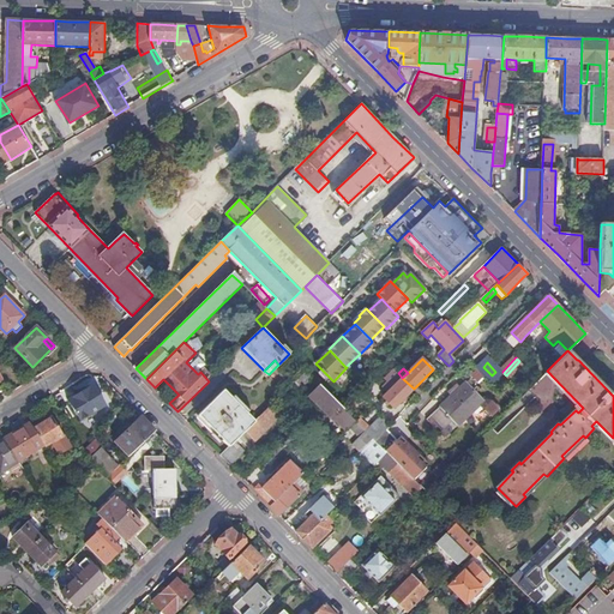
[(301,387),(312,377),(306,371),(295,381),(301,387)]
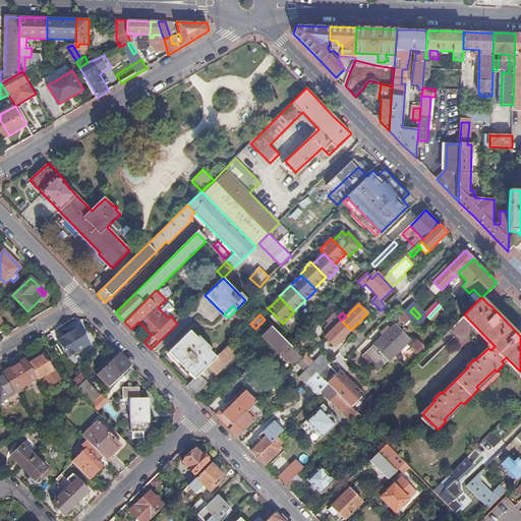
[(341,321),(338,316),(332,323),(336,326),(341,321)]
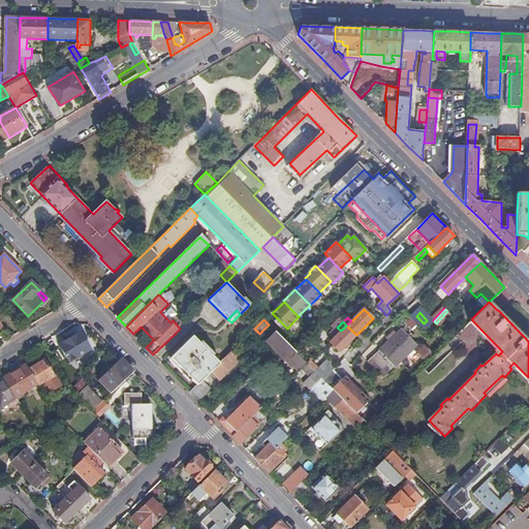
[(341,331),(337,328),(332,333),(335,336),(330,342),(339,351),(356,335),(346,325),(341,331)]
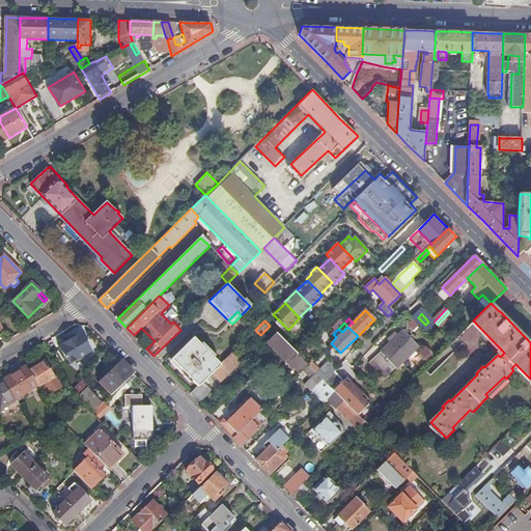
[(401,331),(396,336),(412,352),(417,346),(401,331)]
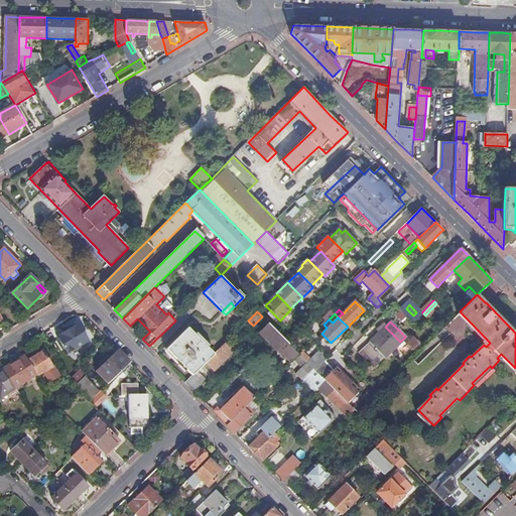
[(58,337),(68,354),(90,341),(79,324),(58,337)]
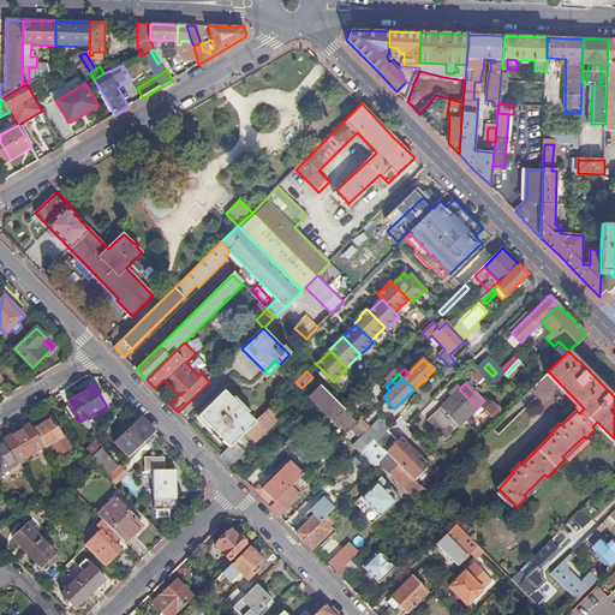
[(351,417),(342,408),(333,398),(321,387),(311,396),(317,404),(317,407),(321,412),(326,412),(333,418),(335,418),(338,416),(342,422),(346,422),(348,419),(354,425),(357,423),(351,417)]
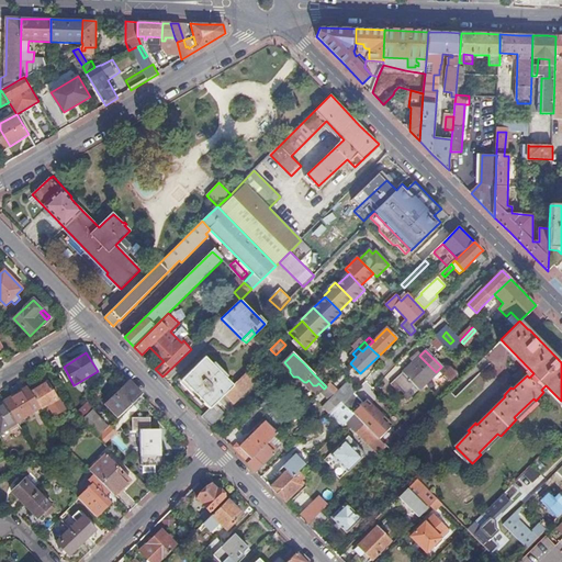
[(436,372),(419,356),(390,385),(401,396),(413,385),(418,391),(436,372)]
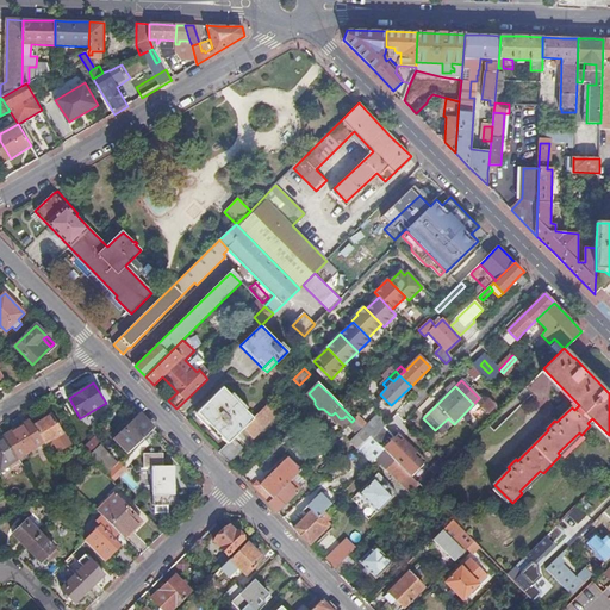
[(229,443),(235,437),(244,428),(254,418),(242,405),(243,403),(238,398),(236,399),(223,387),(199,411),(210,423),(209,424),(229,443)]
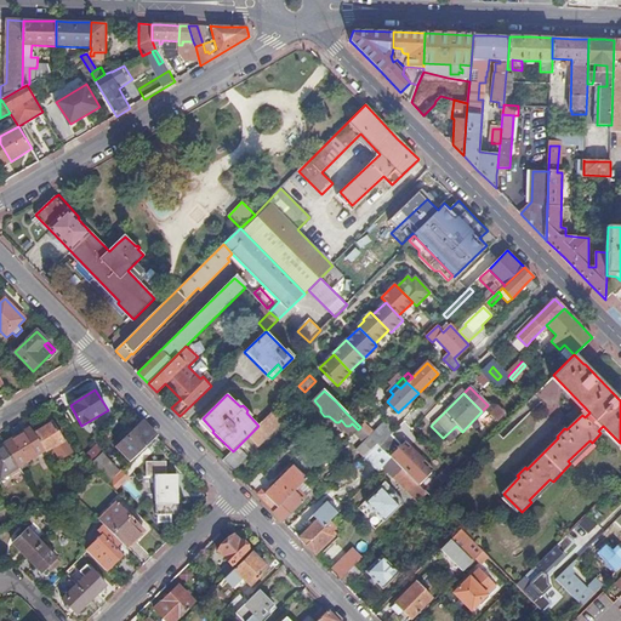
[(495,404),(485,414),(494,422),(503,414),(495,404)]
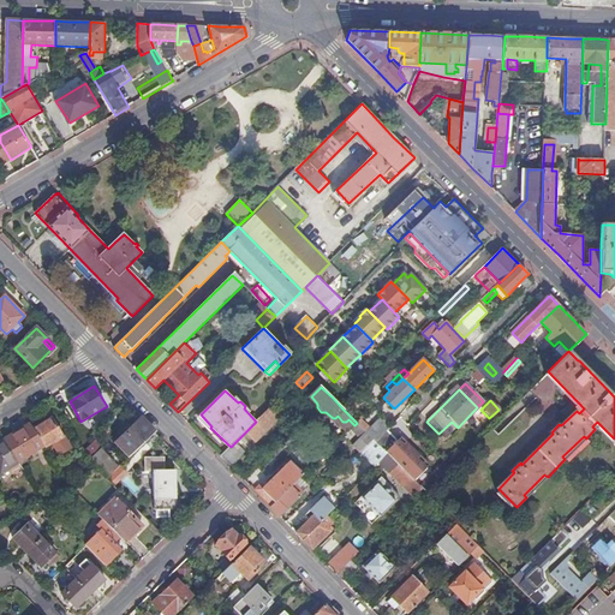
[(342,408),(351,417),(357,410),(350,401),(342,408)]
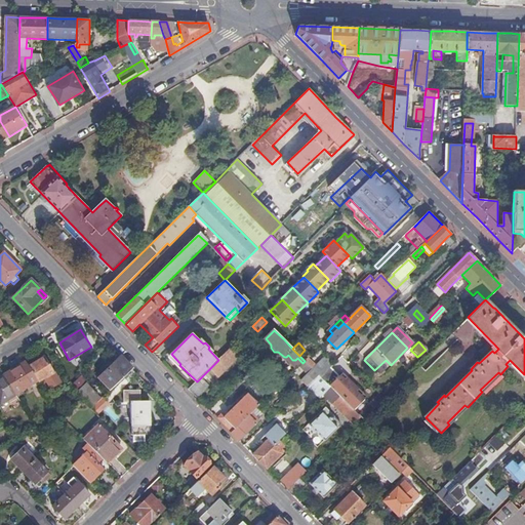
[(218,360),(210,368),(219,377),(241,355),(232,347),(218,360)]
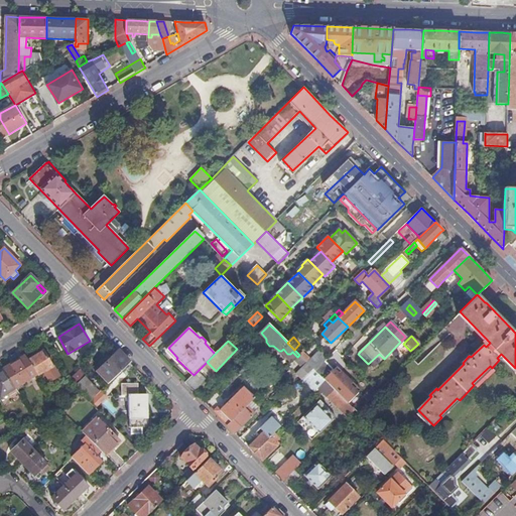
[(37,375),(38,376),(52,367),(43,352),(41,353),(39,349),(26,356),(37,375)]
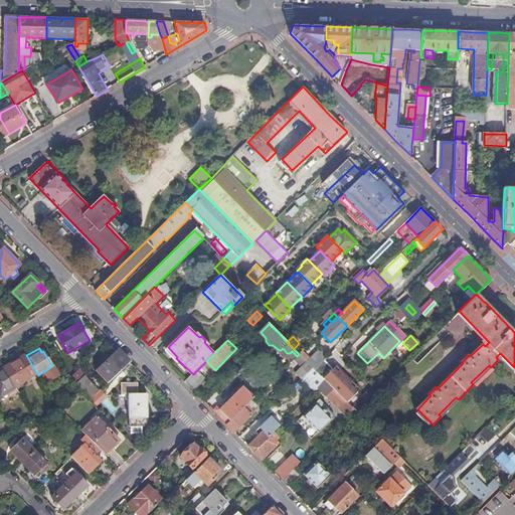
[(122,370),(131,362),(119,350),(97,370),(109,382),(115,376),(122,370)]
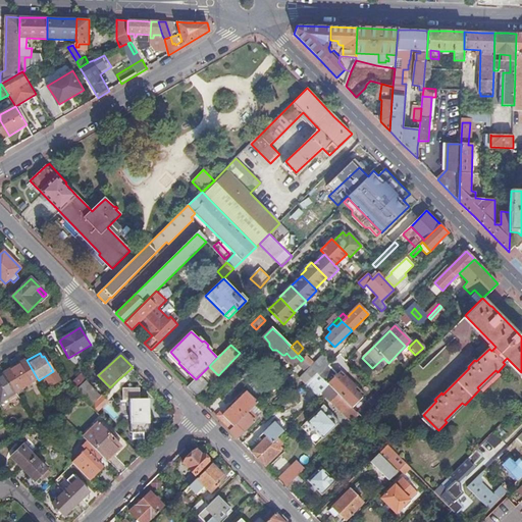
[(301,361),(298,364),(311,377),(316,373),(303,359),(301,361)]
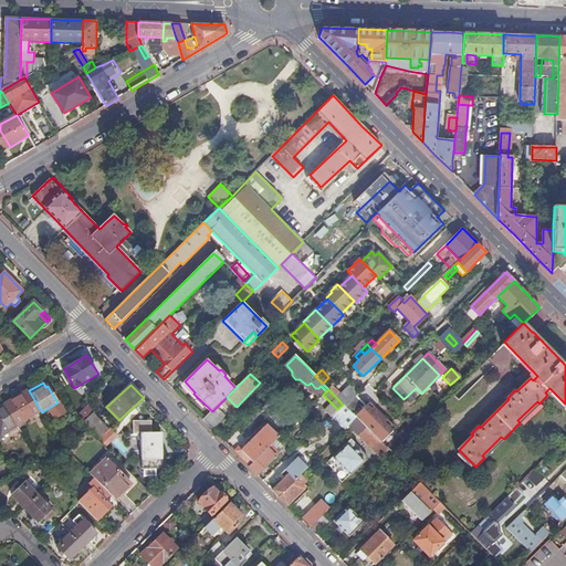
[(41,411),(29,390),(4,405),(17,426),(41,411)]
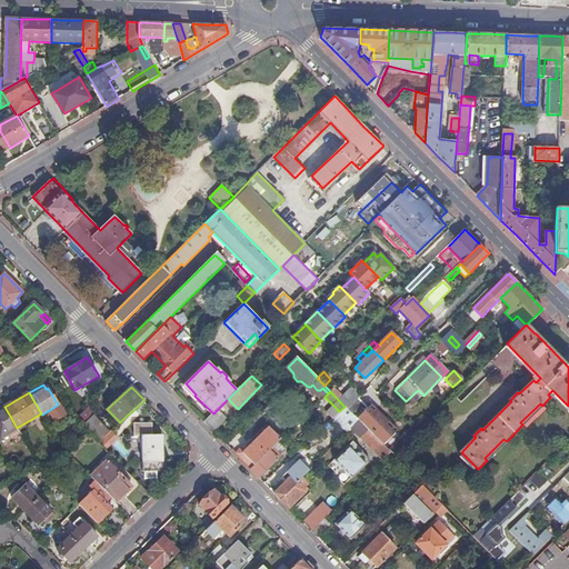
[(357,400),(348,409),(359,421),(382,445),(393,433),(386,426),(388,422),(376,409),(370,415),(366,410),(367,409),(357,400)]
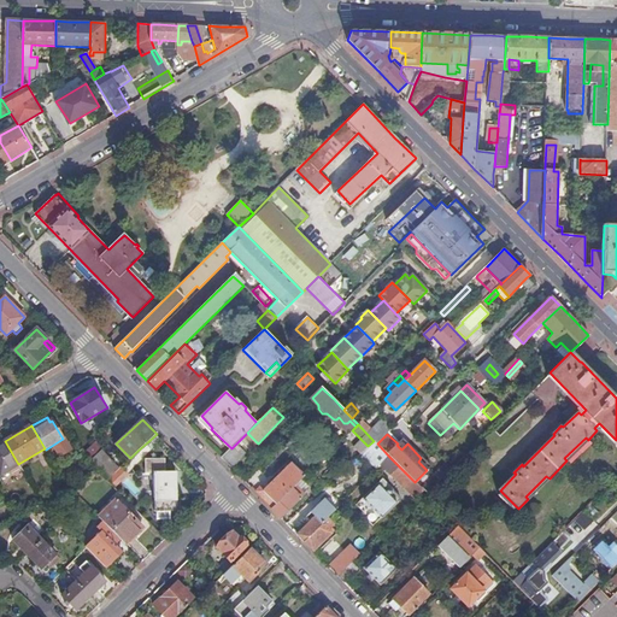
[(0,474),(0,475),(19,465),(18,464),(5,441),(0,444),(0,474)]
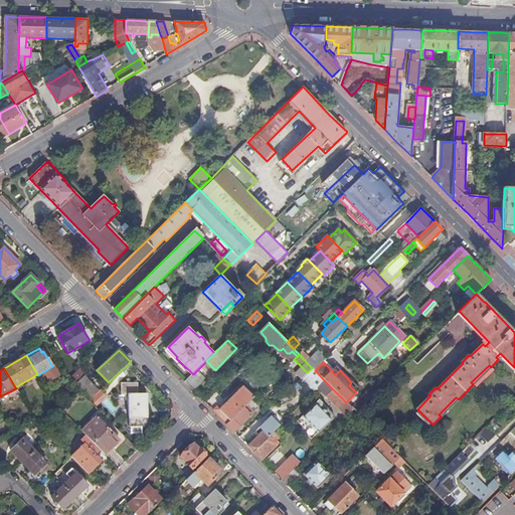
[(307,372),(301,378),(315,391),(318,388),(325,381),(315,370),(312,368),(307,372)]
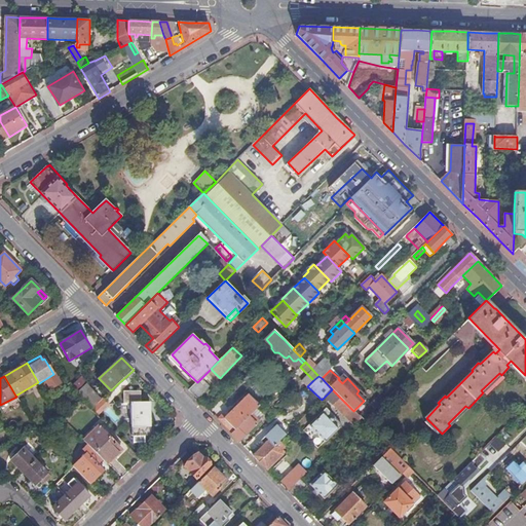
[(189,389),(198,399),(211,386),(202,377),(197,382),(189,389)]
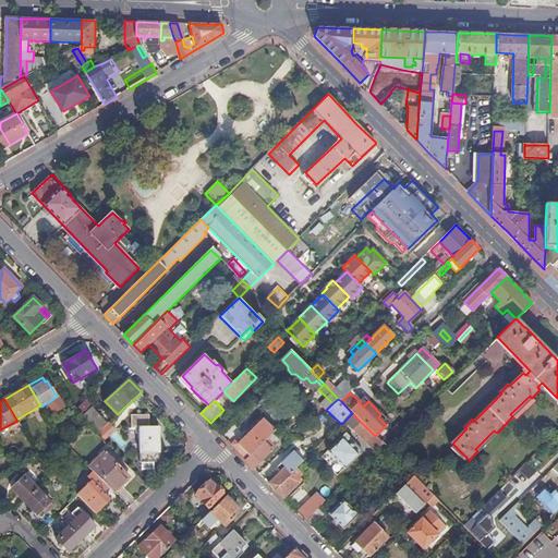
[(89,425),(98,434),(108,424),(93,408),(82,416),(89,425)]
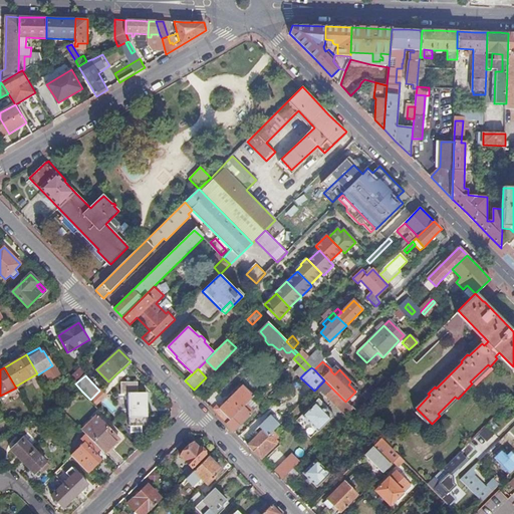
[(381,375),(372,384),(377,390),(387,380),(381,375)]
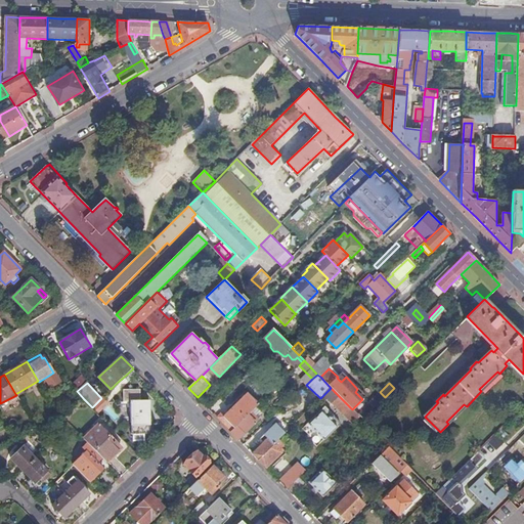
[(331,388),(323,395),(352,424),(359,418),(357,416),(352,409),(331,388)]
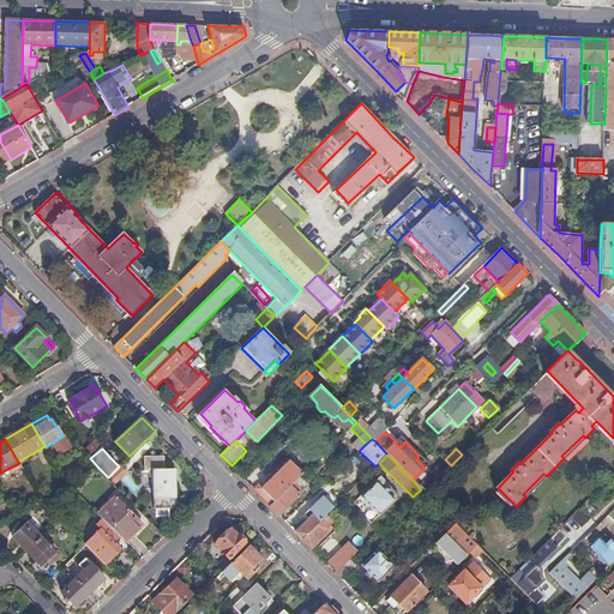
[(155,471),(155,510),(176,509),(176,470),(166,470),(166,457),(146,458),(146,471),(155,471)]
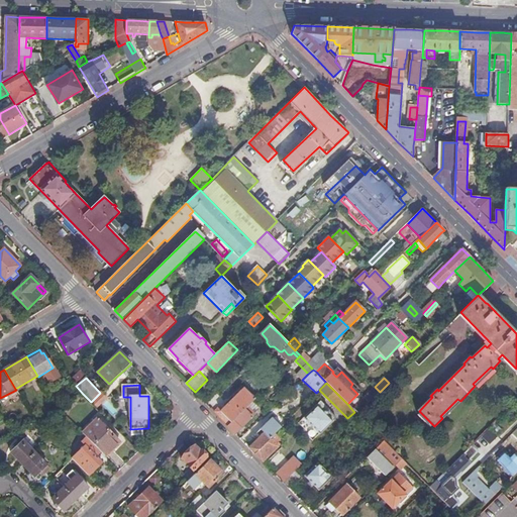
[(221,411),(232,422),(248,406),(255,399),(244,388),(221,411)]
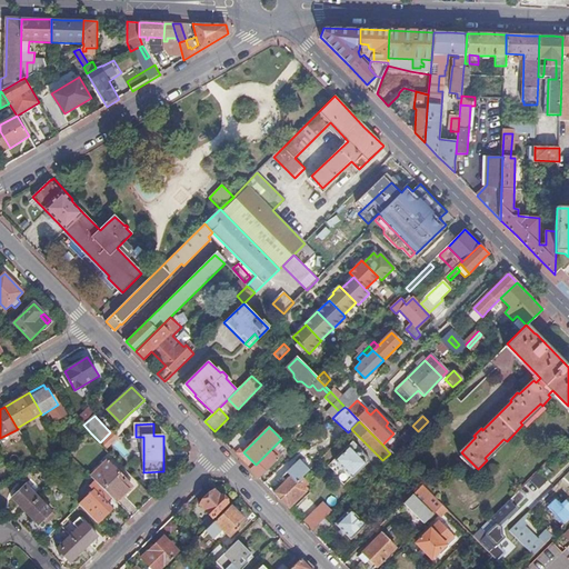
[(393,457),(410,440),(405,435),(388,451),(390,453),(393,457)]
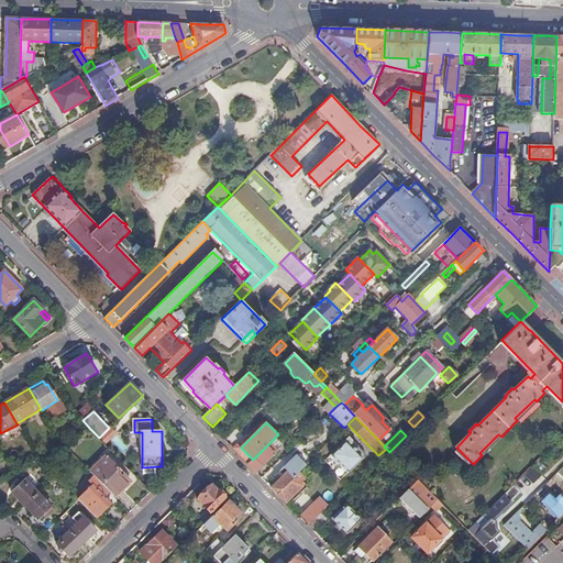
[(330,455),(348,473),(365,455),(349,438),(330,455)]
